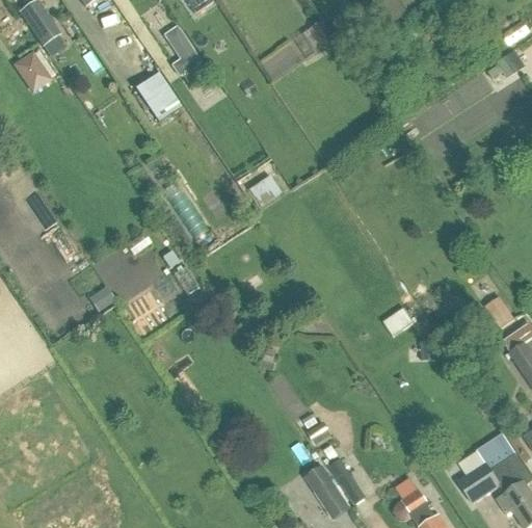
[(60,34),(36,0),(19,12),(43,46),(60,34)]
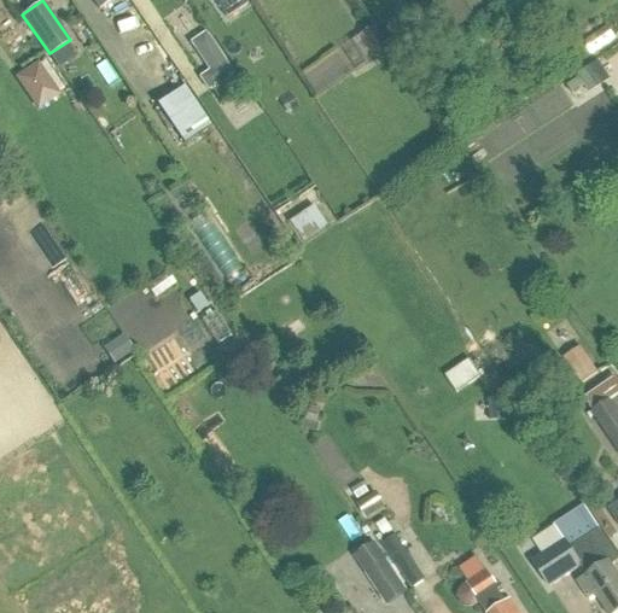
[(216,0),(226,15),(246,1),(245,0),(216,0)]
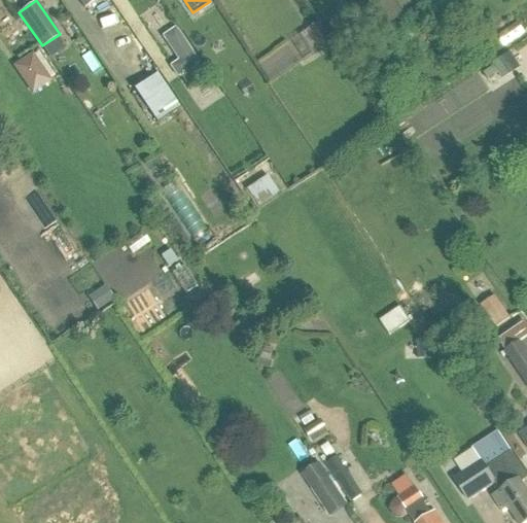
[(383,0),(380,2),(392,21),(416,4),(414,0),(383,0)]
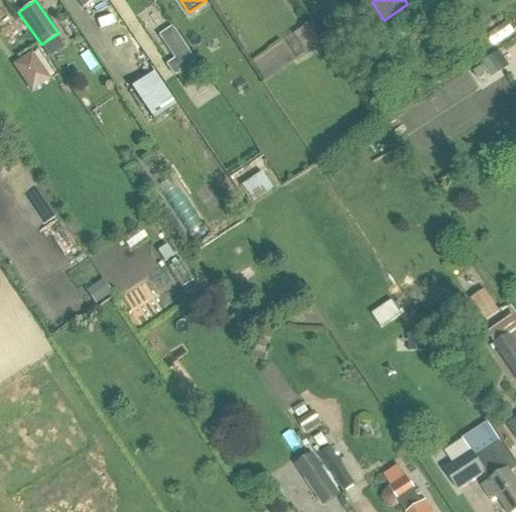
[(313,43),(327,35),(314,17),(301,25),(313,43)]
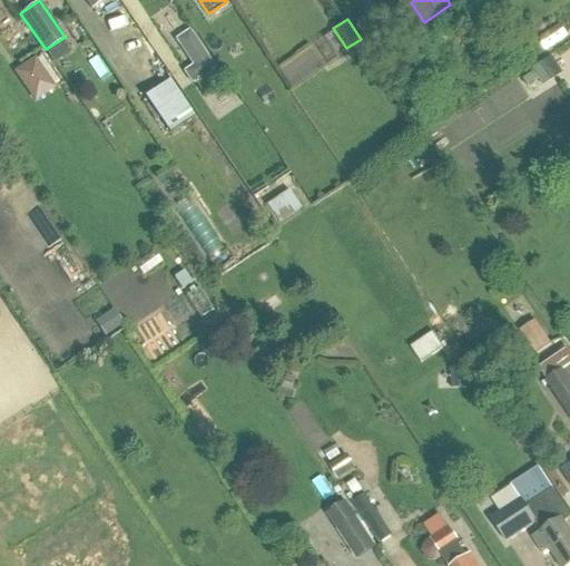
[(457,55),(465,49),(452,29),(443,36),(457,55)]
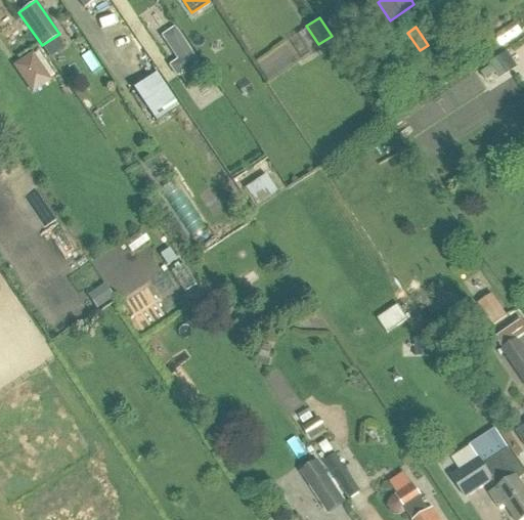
[(8,60),(28,90),(48,76),(29,47),(8,60)]
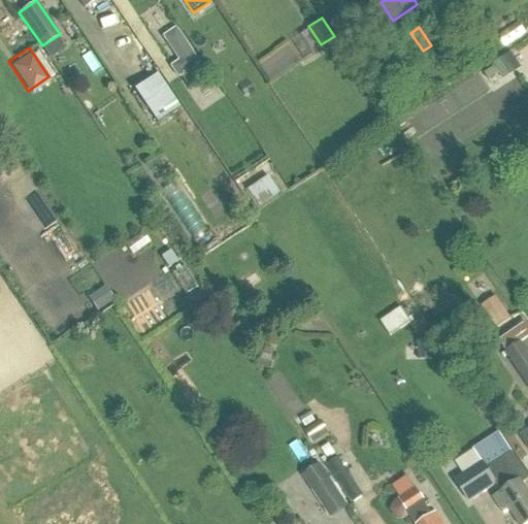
[(190,48),(176,58),(168,64),(176,76),(178,74),(195,63),(198,62),(190,48)]
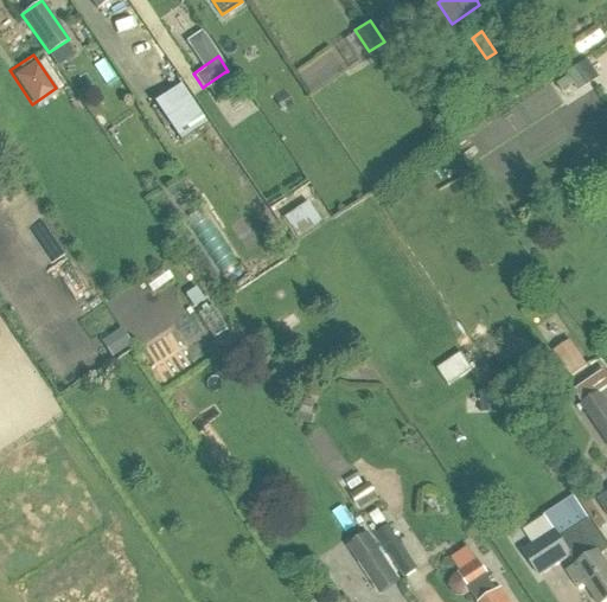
[(588,57),(567,71),(579,89),(600,75),(588,57)]
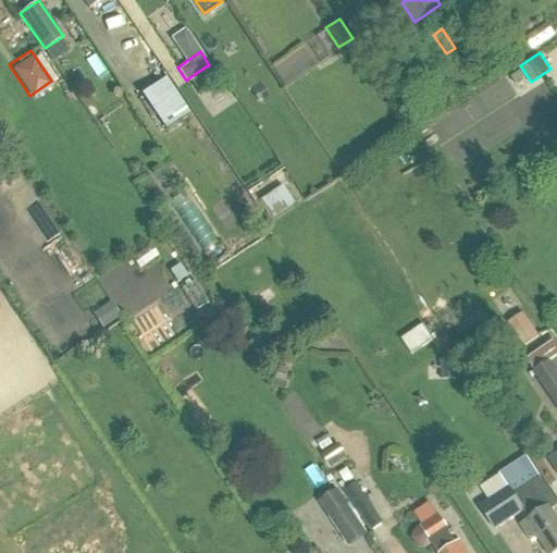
[(206,66),(188,78),(198,94),(215,82),(206,66)]
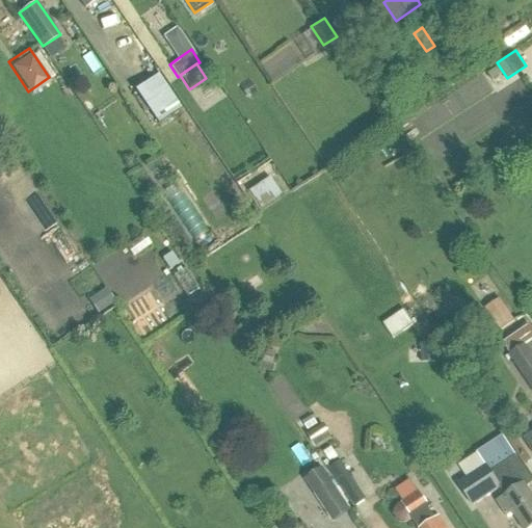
[(158,120),(182,104),(159,71),(135,86),(158,120)]
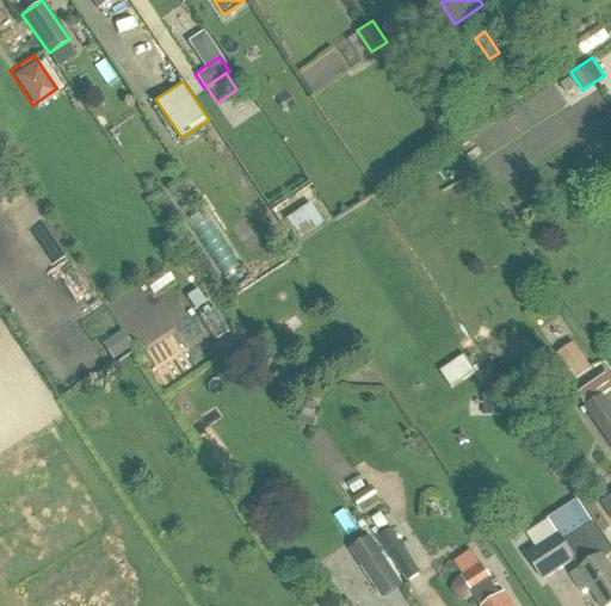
[(307,202),(283,218),(297,240),(322,223),(307,202)]
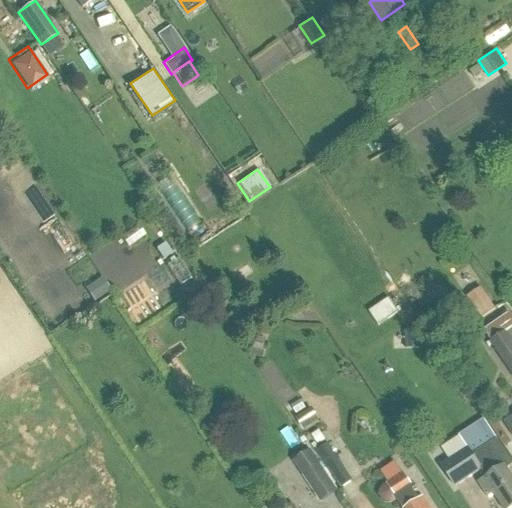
[(165,240),(155,246),(162,258),(172,252),(165,240)]
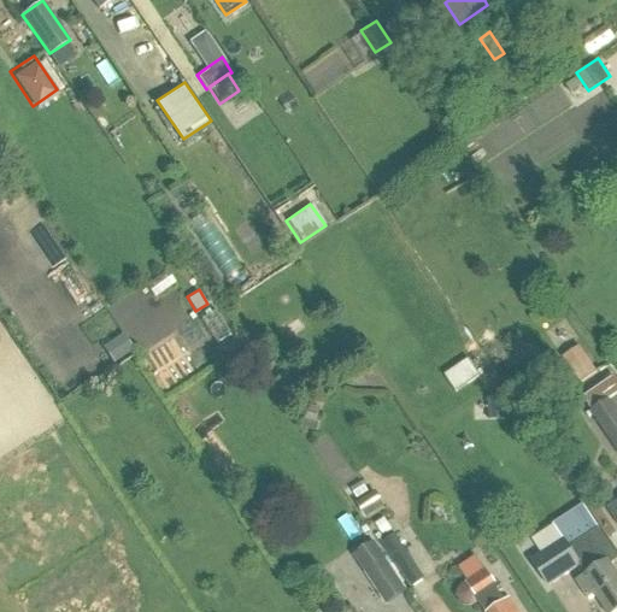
[(122,331),(103,343),(113,360),(133,348),(122,331)]
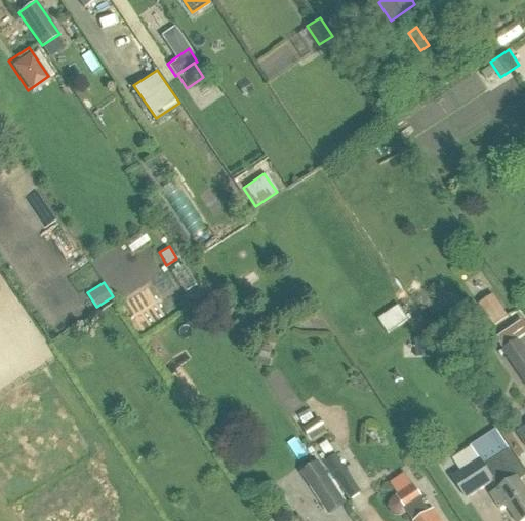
[(478,303),(493,325),(509,314),(493,292),(478,303)]
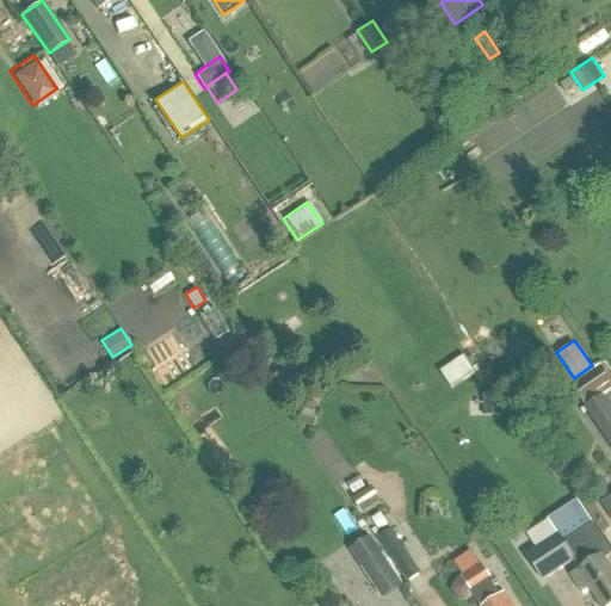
[(464,352),(440,369),(451,385),(476,369),(464,352)]
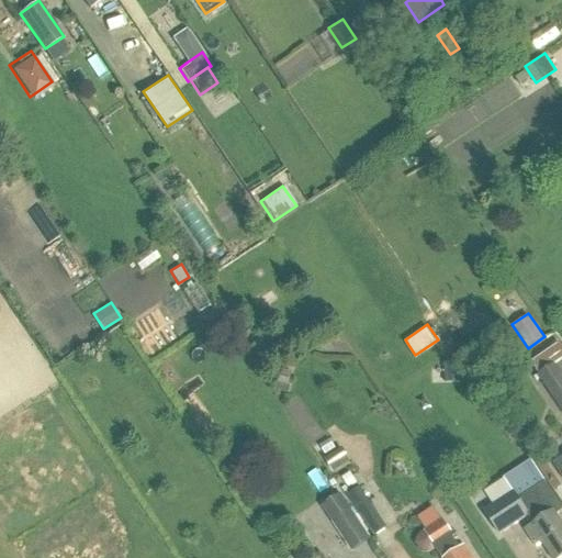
[(561,348),(558,342),(530,361),(540,375),(555,364),(555,363),(561,357),(561,348)]
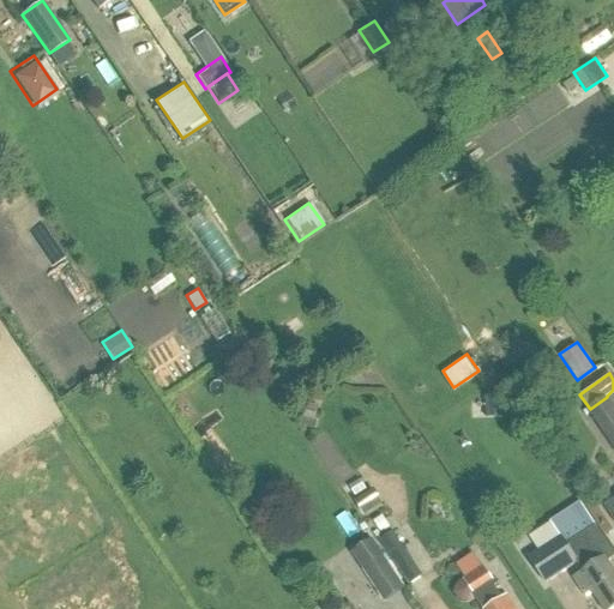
[(613,390),(607,396),(607,397),(590,409),(613,444),(613,390)]
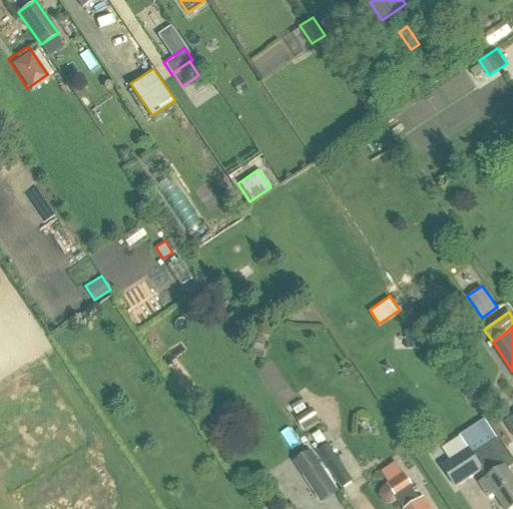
[(406,329),(406,347),(423,347),(423,329),(406,329)]
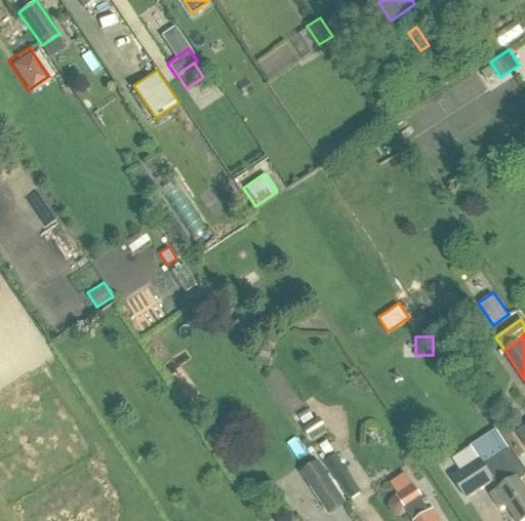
[(264,343),(259,354),(270,357),(273,346),(264,343)]
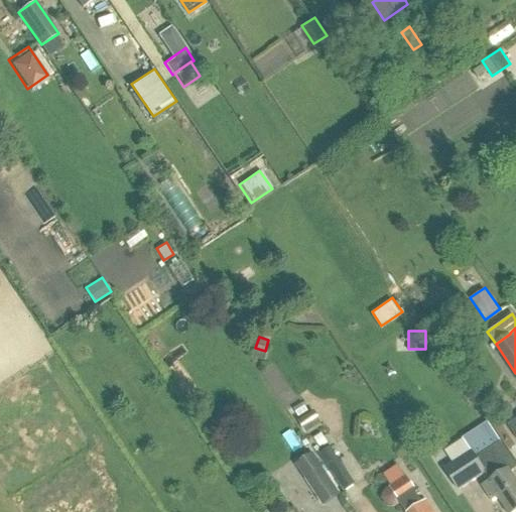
[(314,409),(298,419),(305,431),(321,420),(314,409)]
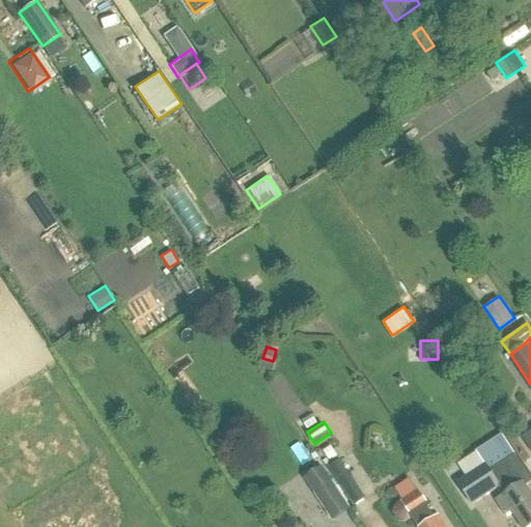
[(523,526),(526,526),(530,524),(530,491),(526,483),(530,479),(530,476),(515,452),(502,433),(478,449),(486,463),(458,479),(473,502),(492,490),(499,484),(504,493),(497,498),(507,514),(512,509),(523,526)]
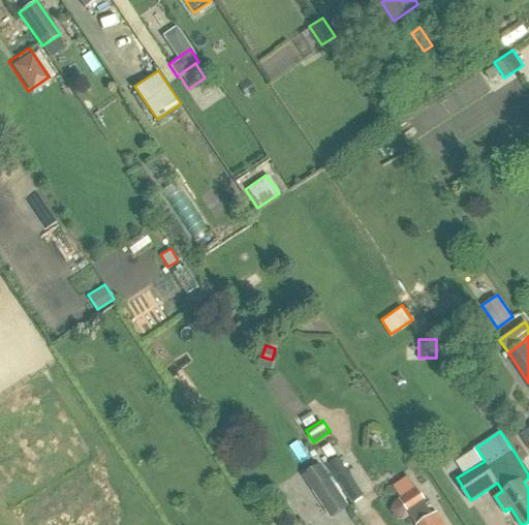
[(330,442),(322,446),(329,457),(336,453),(330,442)]
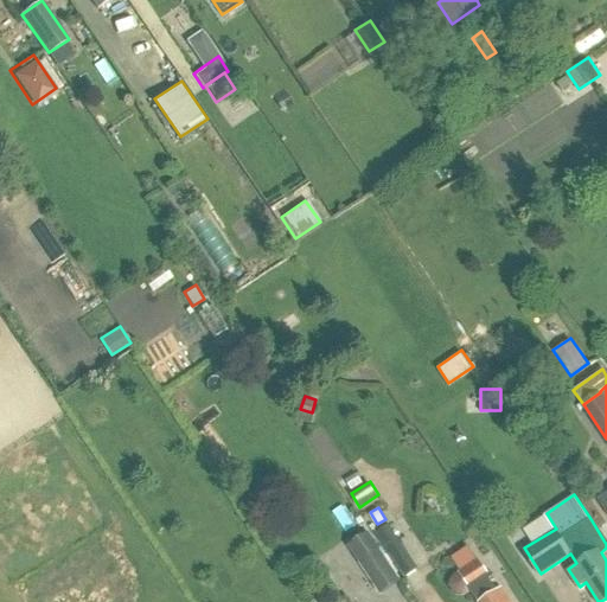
[(406,572),(419,564),(390,520),(377,530),(406,572)]
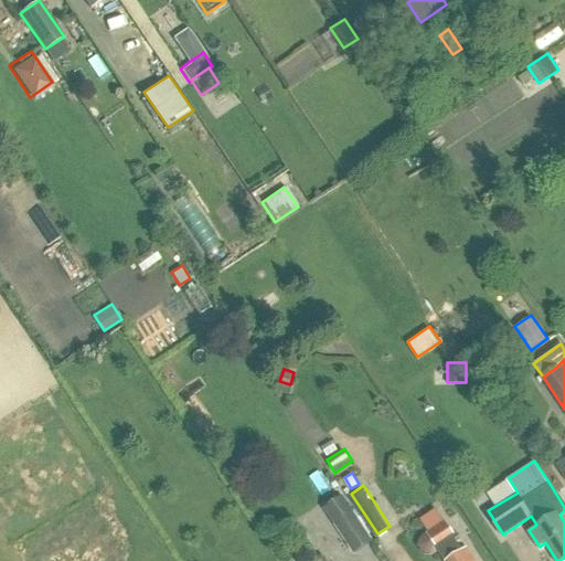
[(355,550),(370,540),(350,510),(336,520),(355,550)]
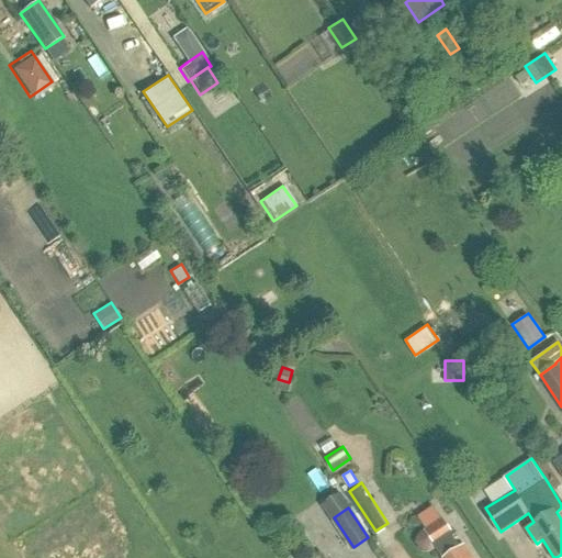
[(459,546),(451,535),(454,533),(444,516),(425,529),(420,533),(418,536),(417,540),(423,549),(427,550),(431,548),(436,546),(444,557),(474,557),(464,543),(459,546)]
